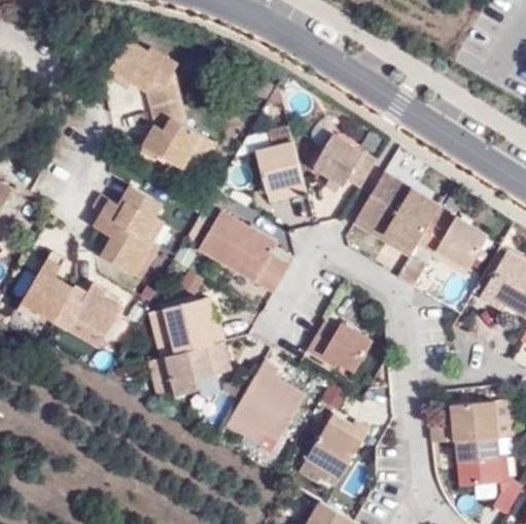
[(162,91),(137,138),(200,170),(217,134),(176,112),(190,83),(171,74),(180,56),(130,30),(111,66),(162,91)]
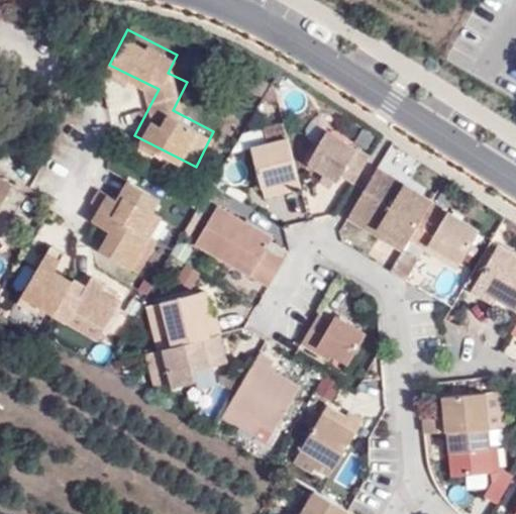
[(127,85),(131,79),(110,67),(107,73),(127,85)]
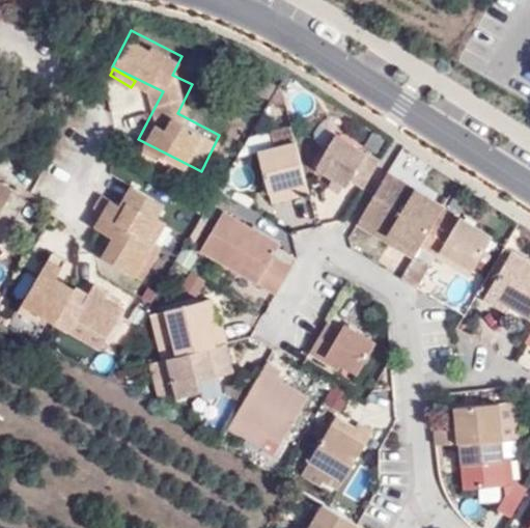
[(267,105),(287,108),(280,83),(267,105)]
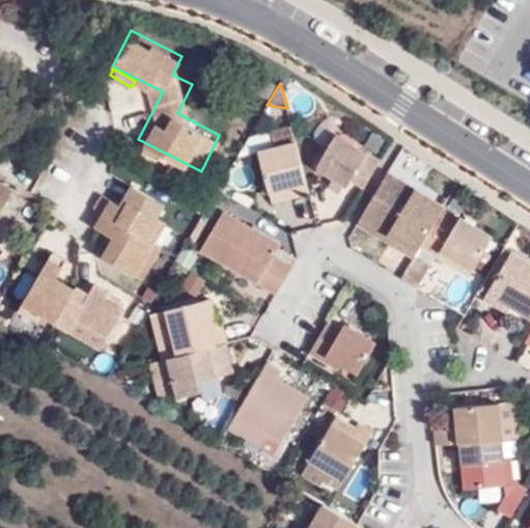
[(270,134),(274,148),(296,142),(291,128),(270,134)]
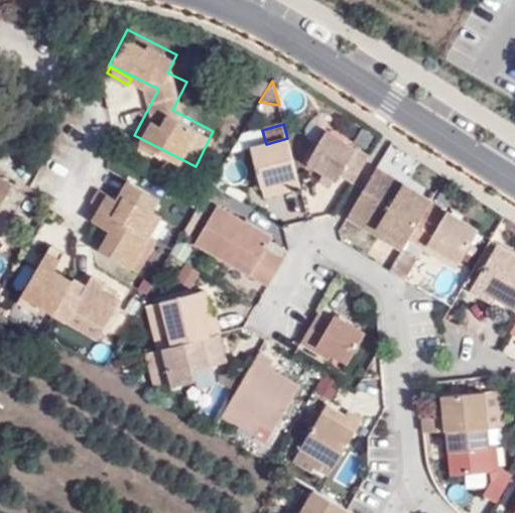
[(340,173),(354,180),(368,156),(325,131),(306,161),(307,167),(333,182),(340,173)]
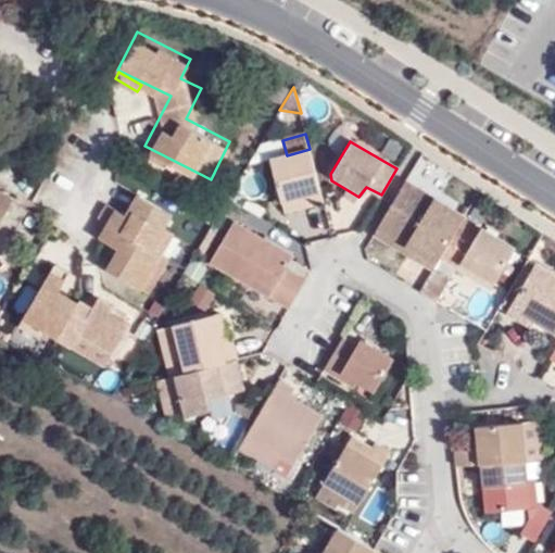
[(306,205),(323,201),(310,149),(287,155),(268,160),(278,201),(303,196),(306,205)]
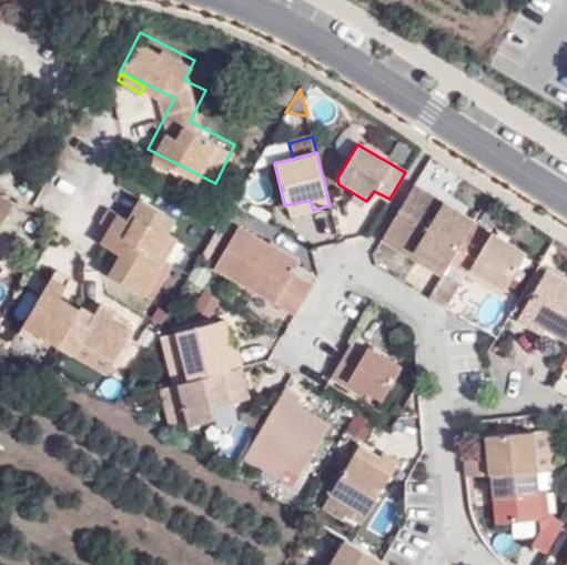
[(0,224),(28,179),(0,161),(0,224)]
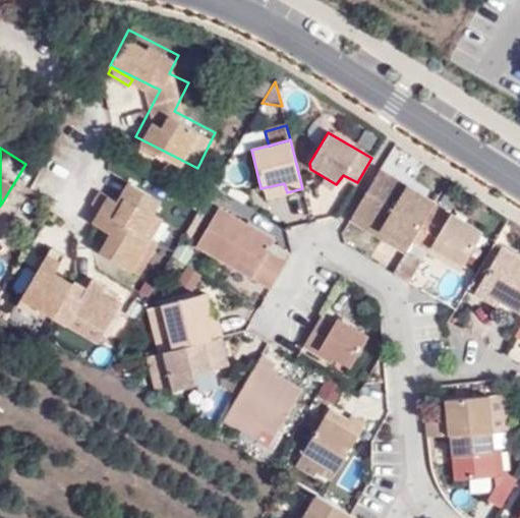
[(434,207),(436,205),(379,170),(352,216),(408,249),(409,247),(413,240),(430,211),(434,207)]
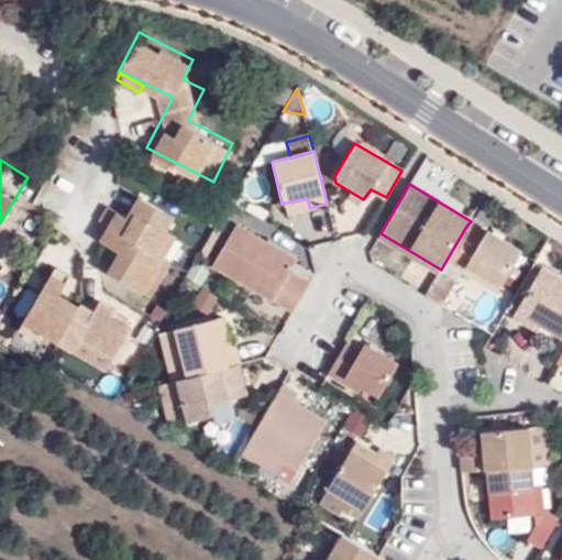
[(107,210),(100,220),(110,226),(101,240),(114,248),(120,251),(116,257),(108,271),(143,292),(177,235),(168,230),(176,217),(140,196),(128,217),(109,206),(107,210)]
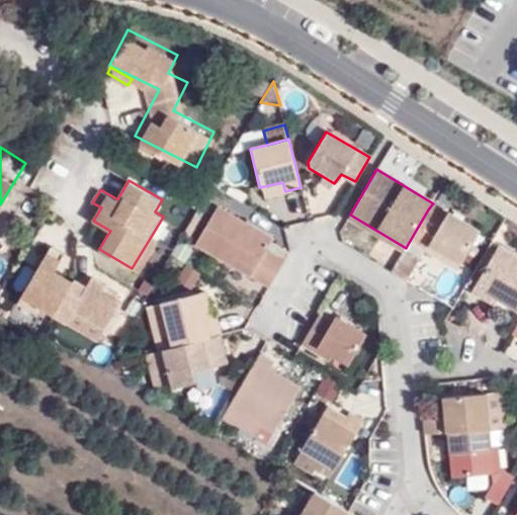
[(285,191),(282,182),(259,187),(261,197),(285,191)]
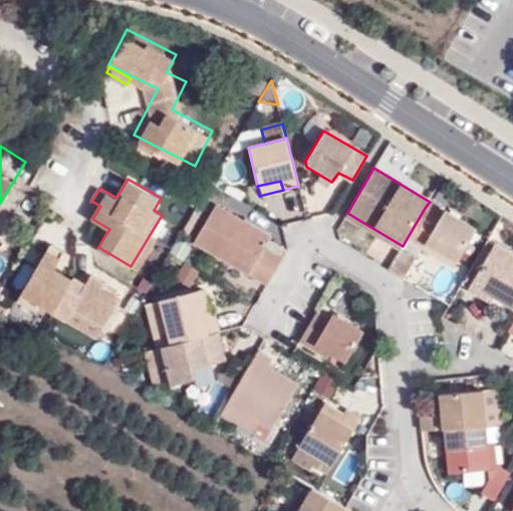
[(437,209),(428,204),(425,208),(434,214),(437,209)]
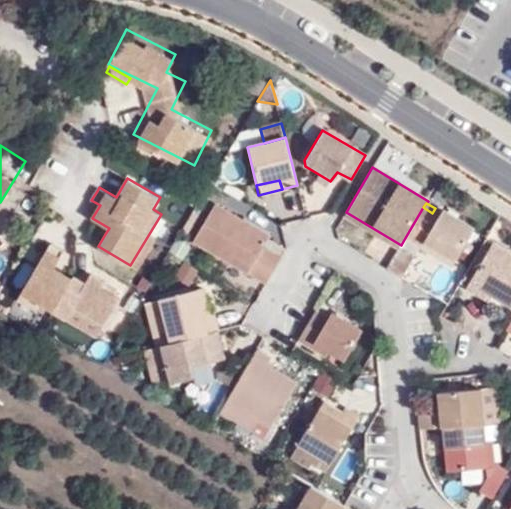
[(432,213),(423,207),(406,236),(420,245),(424,240),(455,258),(475,225),(437,204),(435,208),(432,213)]
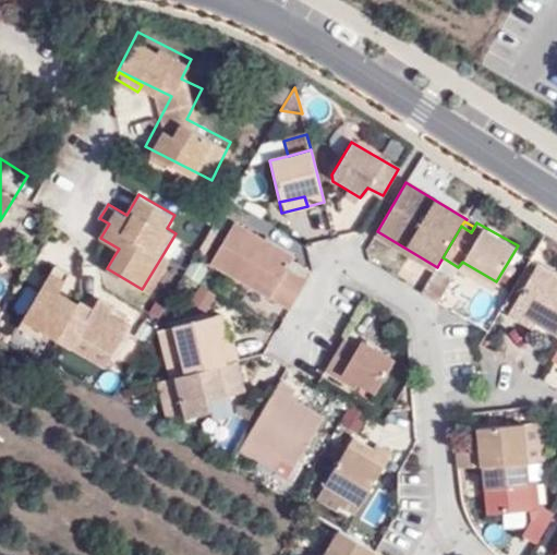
[(278,290),(271,300),(290,311),(312,275),(291,264),(294,261),(233,224),(210,263),(250,287),(256,277),(278,290)]
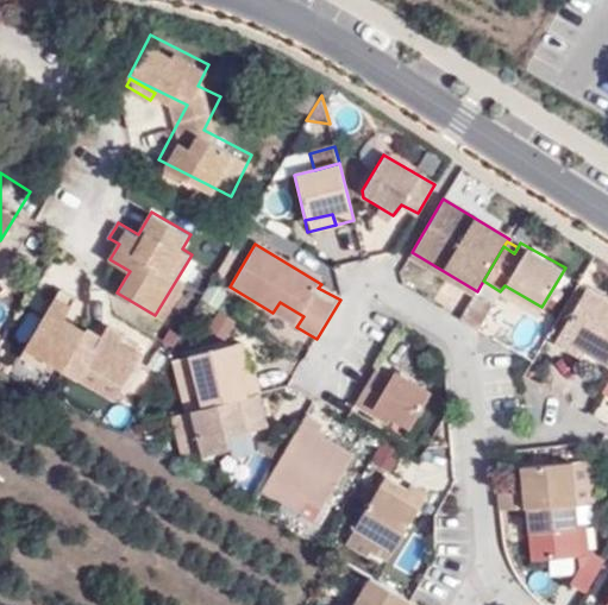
[(124,268),(119,275),(125,278),(130,271),(124,268)]
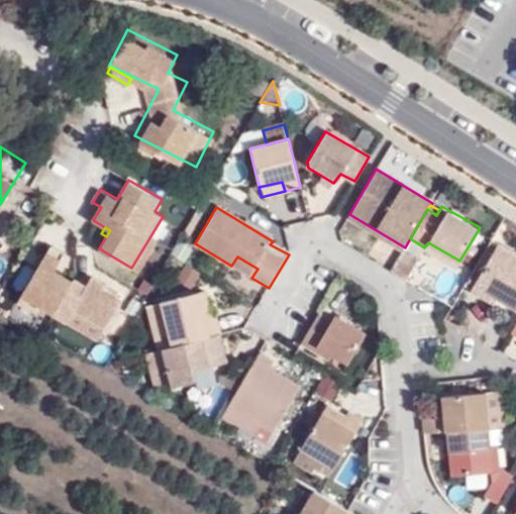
[(459,261),(428,242),(424,247),(455,267),(459,261)]
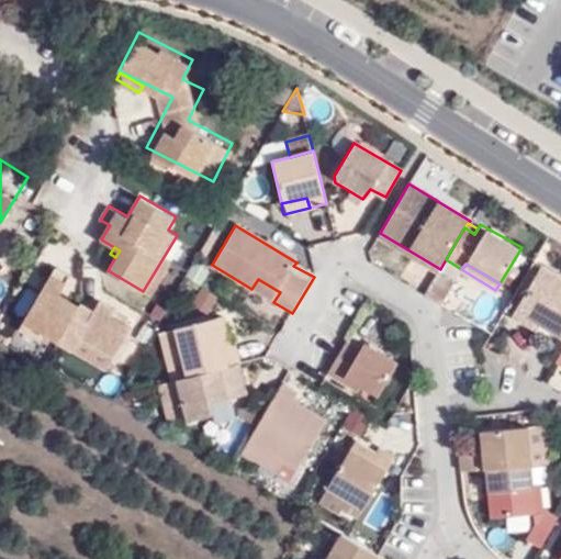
[(506,311),(538,331),(541,324),(545,319),(522,305),(541,268),(533,264),(506,311)]
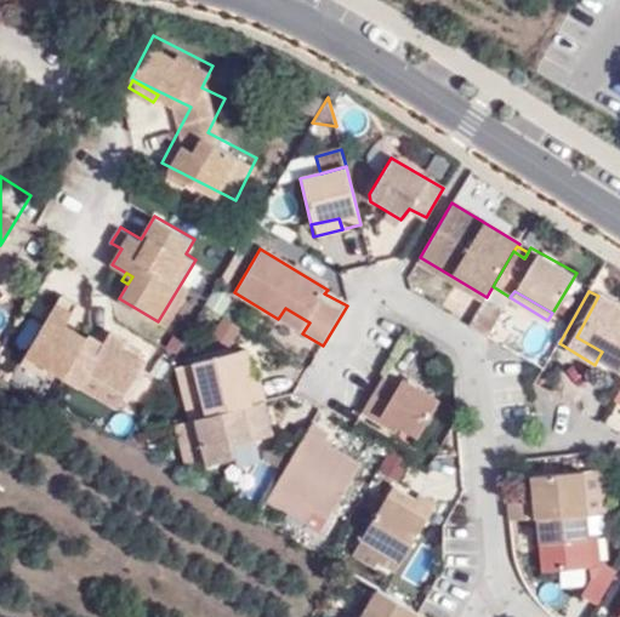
[(102,346),(66,324),(78,303),(62,293),(21,360),(44,375),(49,366),(63,376),(67,370),(97,389),(103,380),(125,393),(146,360),(124,347),(128,341),(111,331),(102,346)]
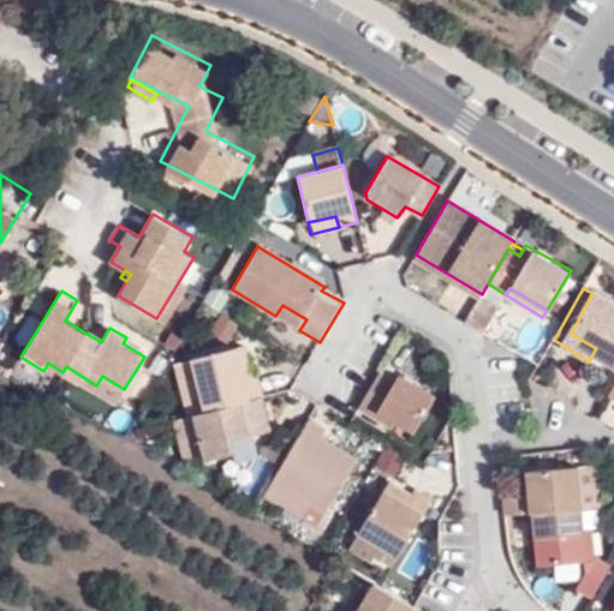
[(464,323),(481,333),(499,301),(483,292),(482,294),(464,323)]
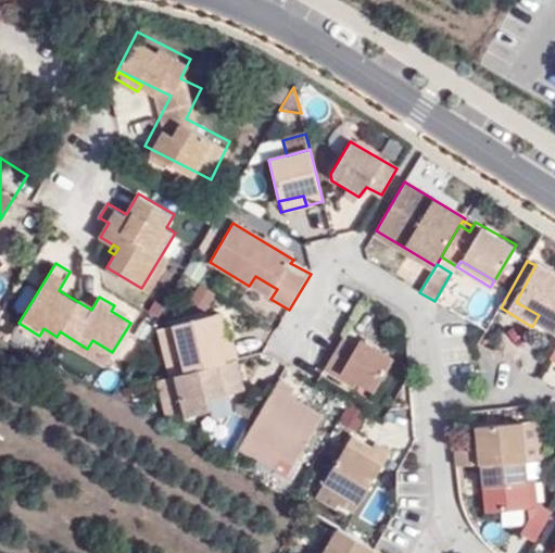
[(554,276),(535,265),(516,302),(539,315),(535,321),(554,331),(554,276)]
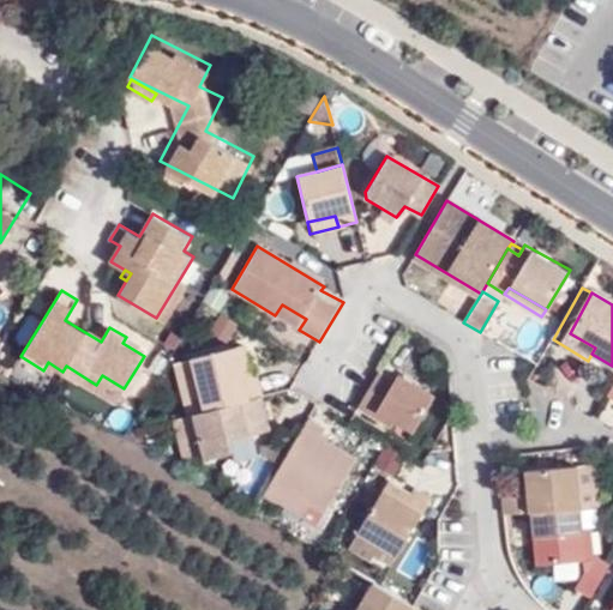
[(275,315),(299,330),(306,319),(282,305),(275,315)]
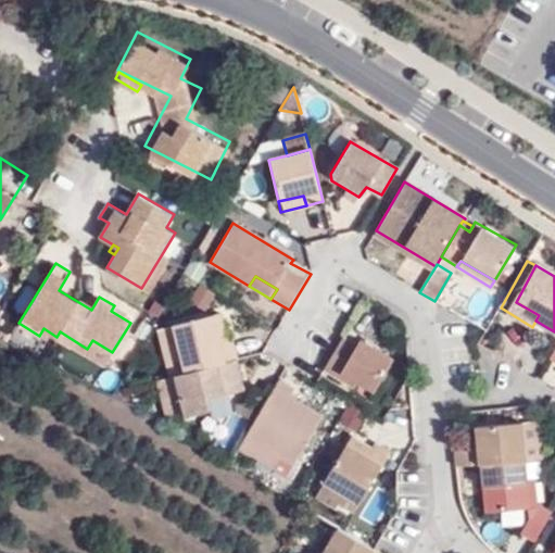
[(235,338),(227,310),(219,313),(225,340),(235,338)]
